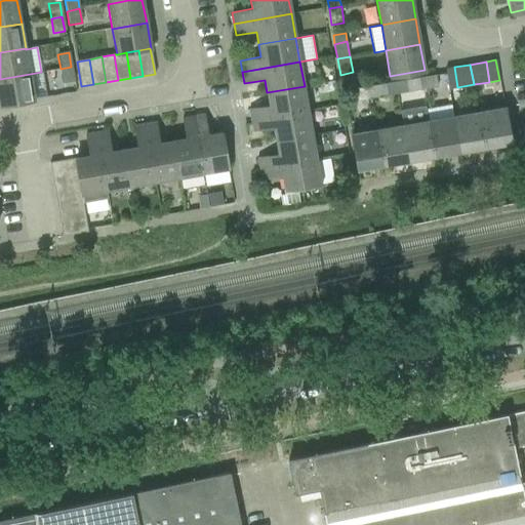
[(71,67),(61,69),(63,83),(74,81),(71,67)]
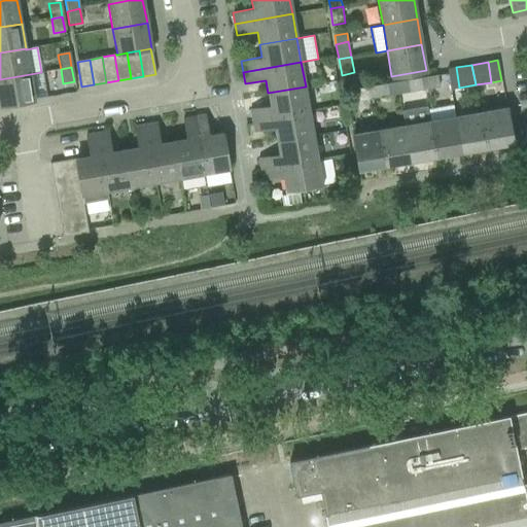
[(459,88),(456,67),(447,69),(450,89),(459,88)]
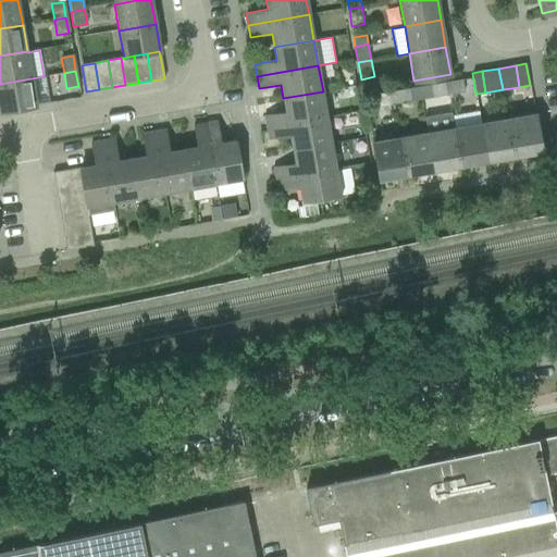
[(32,78),(0,84),(0,110),(0,112),(37,106),(32,78)]
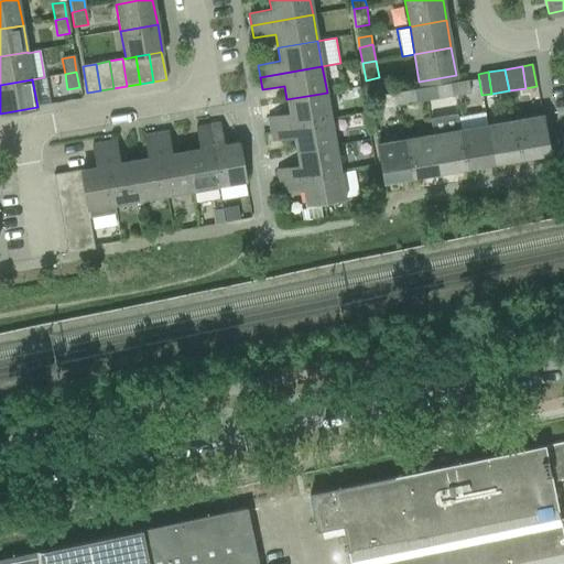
[(464,82),(451,84),(453,96),(469,93),(467,82),(464,82)]
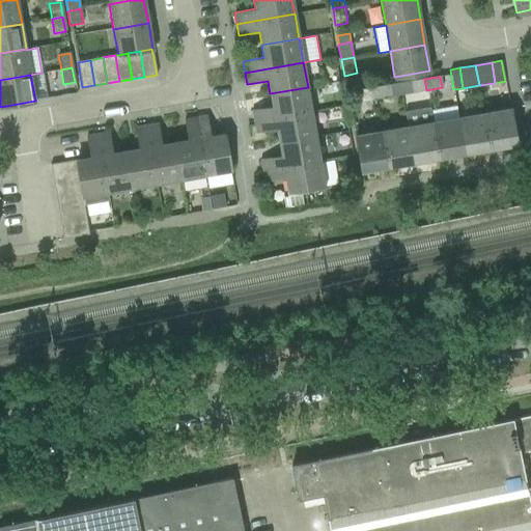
[(424,79),(410,82),(411,92),(426,90),(424,79)]
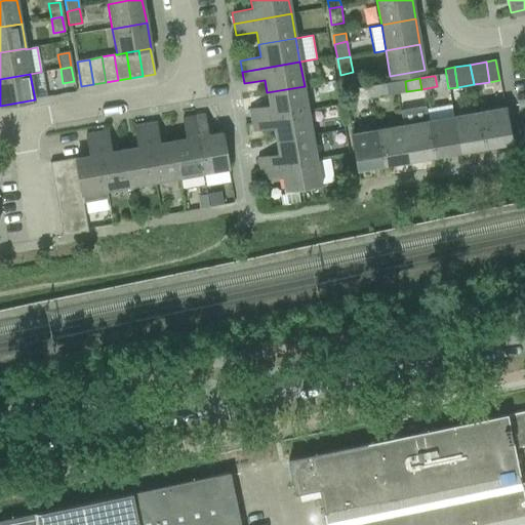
[(405,81),(393,82),(395,93),(406,91),(405,81)]
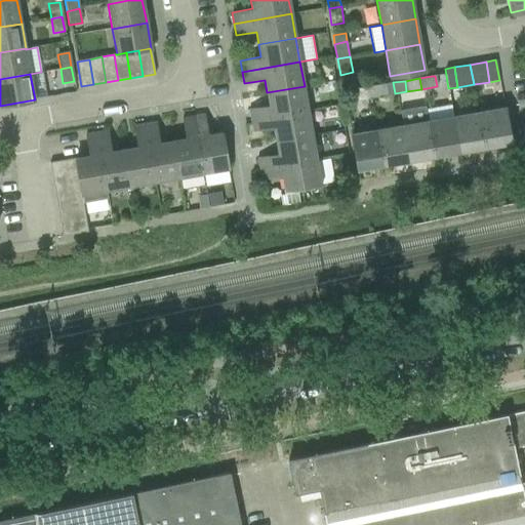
[(382,95),(395,93),(393,82),(380,84),(382,95)]
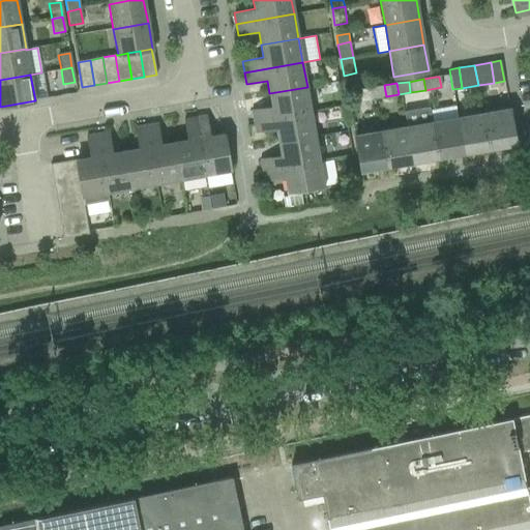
[(384,85),(373,87),(375,99),(386,97),(386,96),(384,85)]
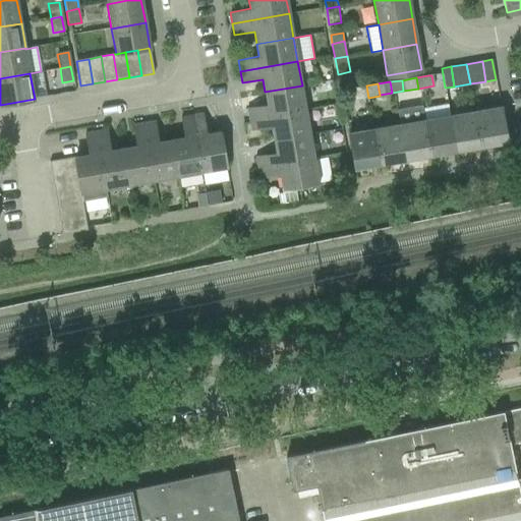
[(246,108),(248,119),(306,110),(302,85),(265,92),(267,105),(246,108)]
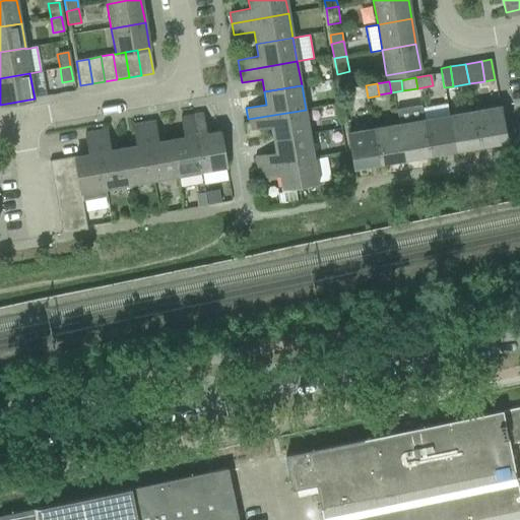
[(366,85),(350,88),(352,100),(368,98),(366,85)]
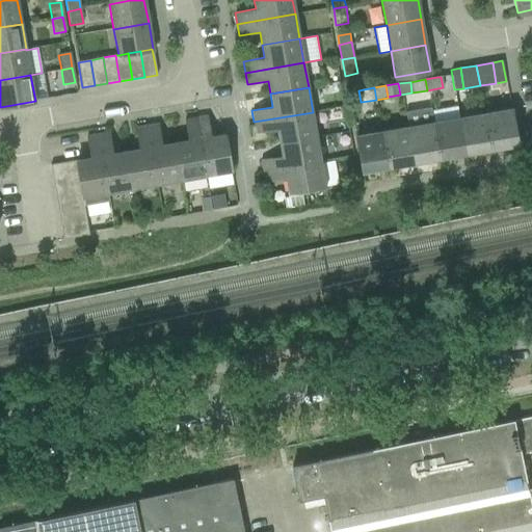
[(430,111),(432,123),(458,117),(456,107),(430,111)]
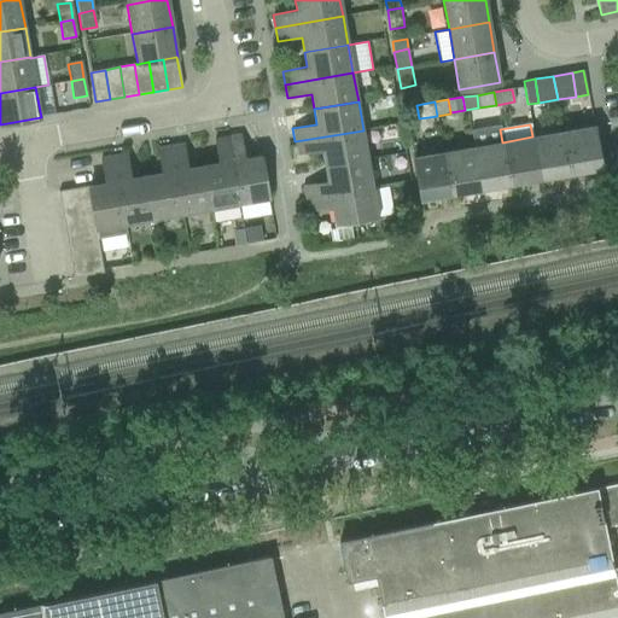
[(500,126),(470,130),(473,147),(481,190),(500,186),(501,190),(511,187),(502,143),(500,129),(500,126)]
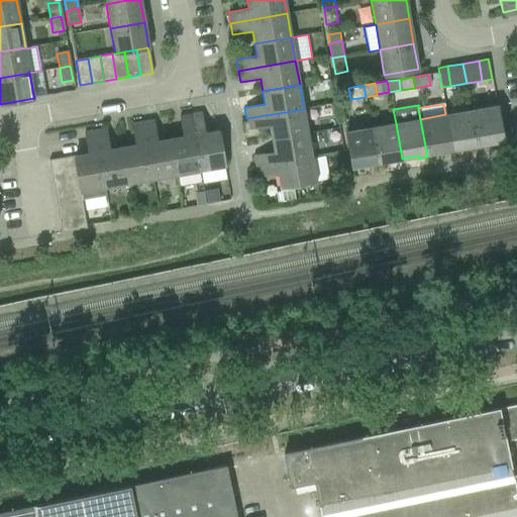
[(496,105),(471,110),(478,148),(487,146),(486,143),(502,140),(496,105)]
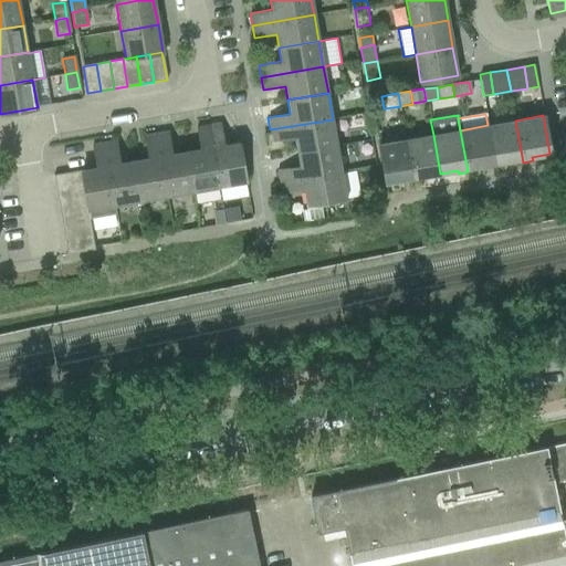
[(294,138),(296,153),(337,145),(333,119),(270,129),(272,143),(294,138)]
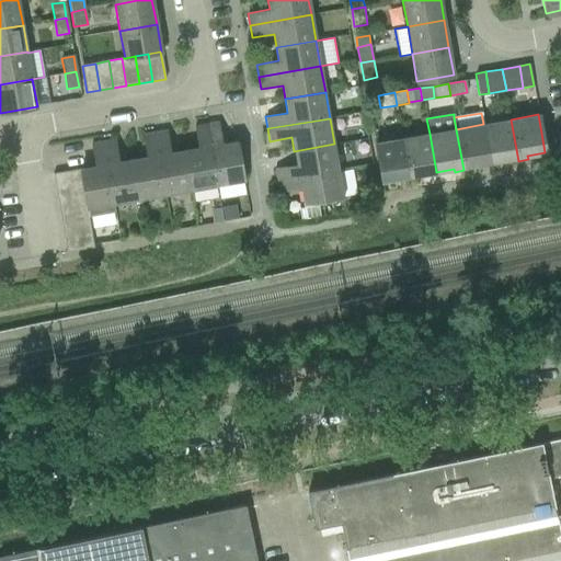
[(511,119),(483,124),(490,162),(508,159),(510,162),(518,161),(511,119)]
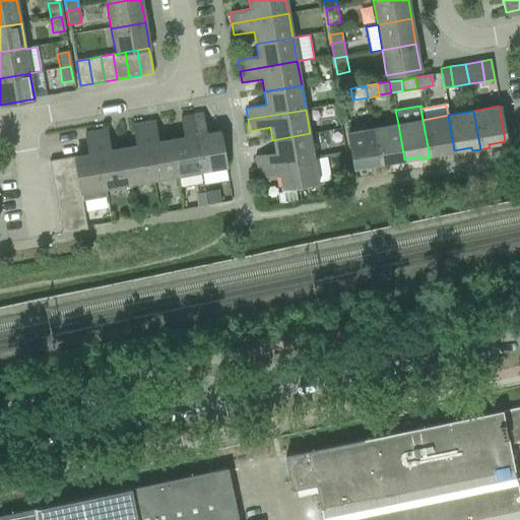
[(191,115),(201,172),(225,168),(219,131),(206,134),(202,113),(191,115)]
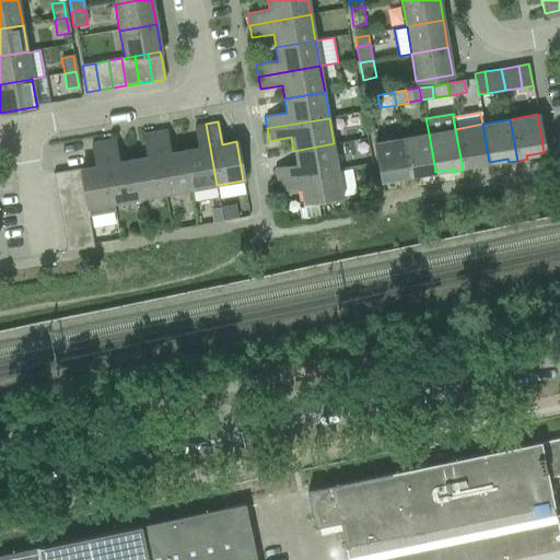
[(184,151),(190,189),(217,185),(206,124),(194,126),(198,148),(184,151)]
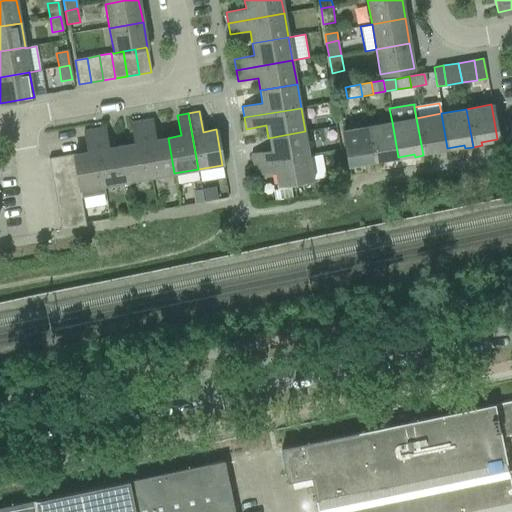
[(441,113),(416,118),(423,155),(434,154),(433,151),(447,148),(441,113)]
